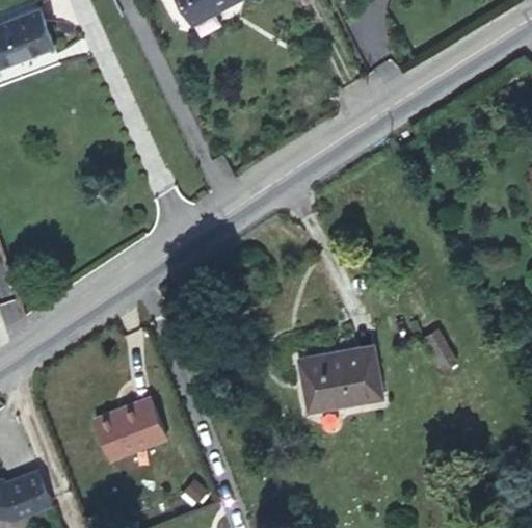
[(213,12),(236,0),(179,0),(192,24),(201,38),(220,27),(213,12)]
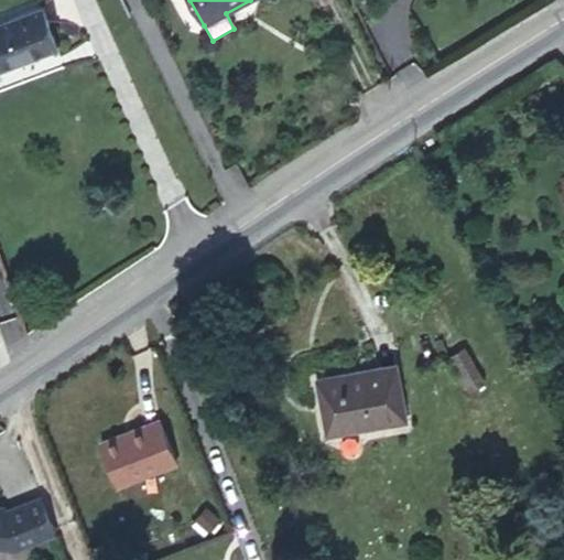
[(56,52),(41,10),(0,25),(0,68),(32,57),(33,61),(56,52)]
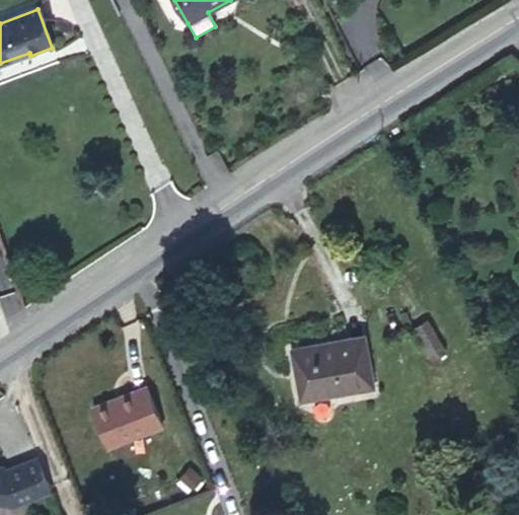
[(413,332),(432,363),(446,355),(428,323),(413,332)]
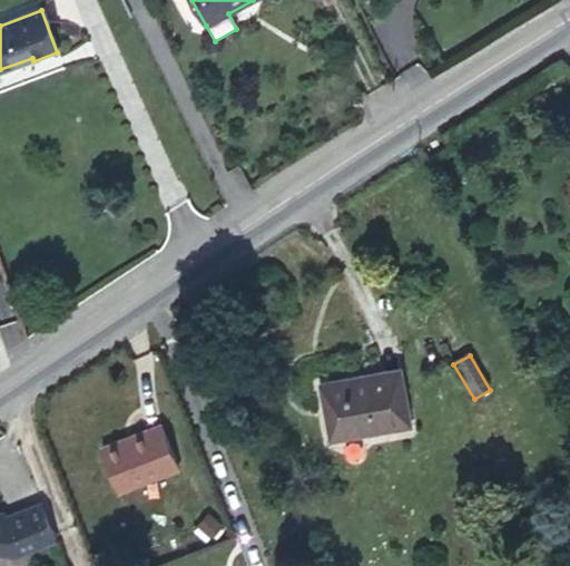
[(320,387),(330,445),(411,429),(401,372),(320,387)]
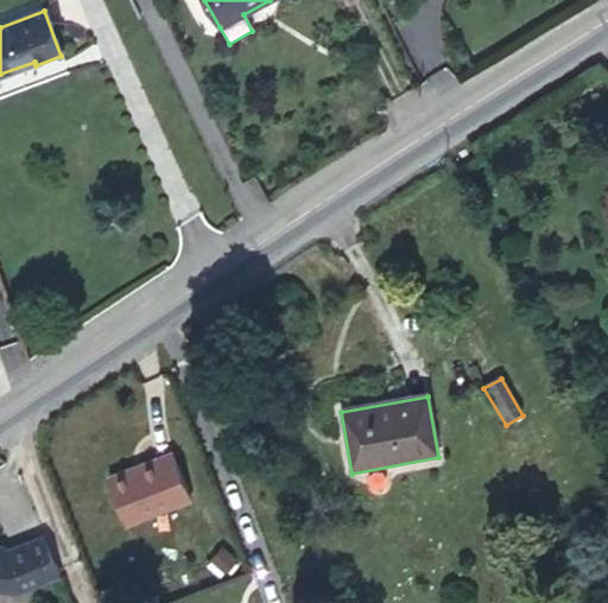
[(173,461),(171,456),(156,462),(158,468),(173,461)]
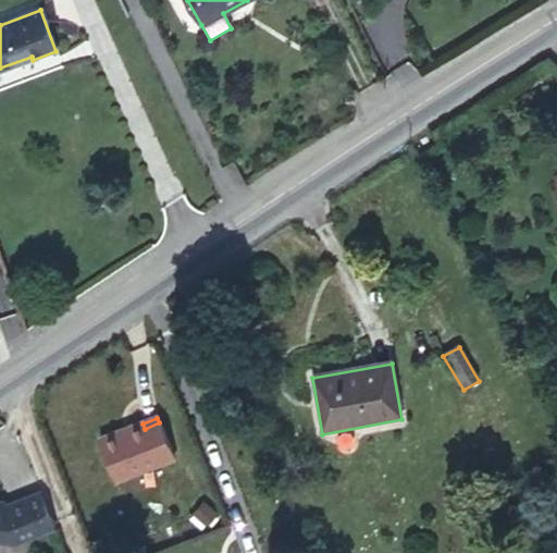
[(116,483),(174,461),(159,422),(145,429),(143,424),(99,441),(116,483)]
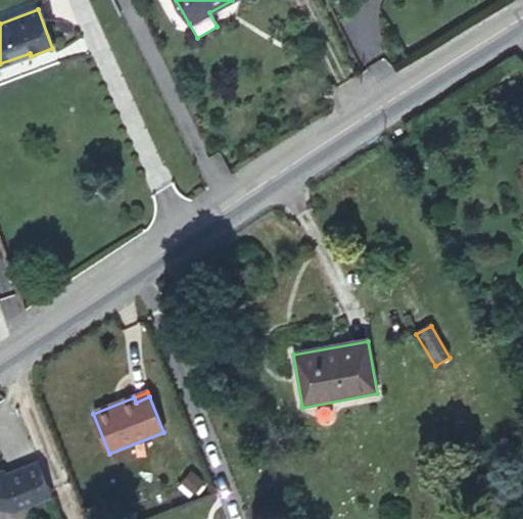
[(47,487),(38,464),(25,469),(34,493),(47,487)]
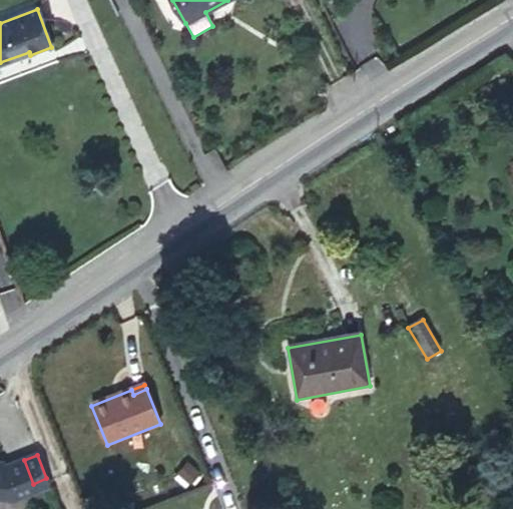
[(13,503),(50,488),(46,478),(33,484),(24,460),(6,468),(4,466),(5,465),(0,463),(0,496),(12,498),(13,503)]
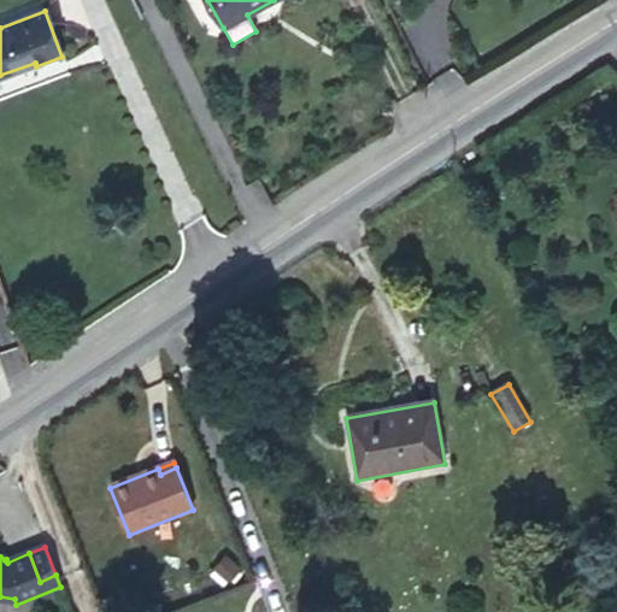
[(213,574),(228,586),(240,571),(227,559),(213,574)]
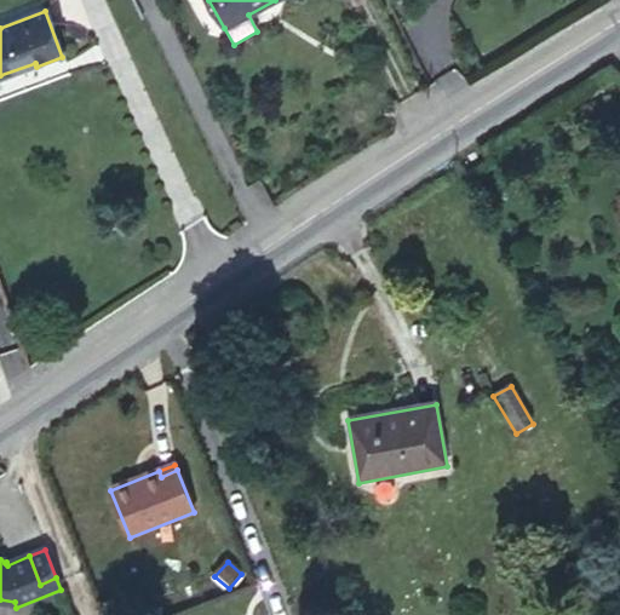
All buildings are outlined.
